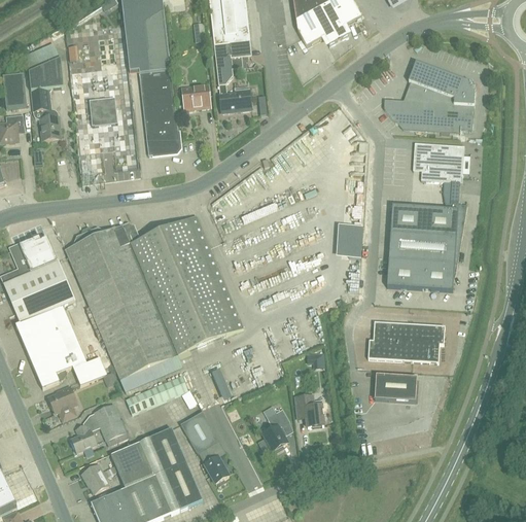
[(215,51),(215,53),(248,48),(247,38),(244,38),(244,36),(248,30),(245,0),(209,0),(213,33),(208,34),(210,53),(215,51)]
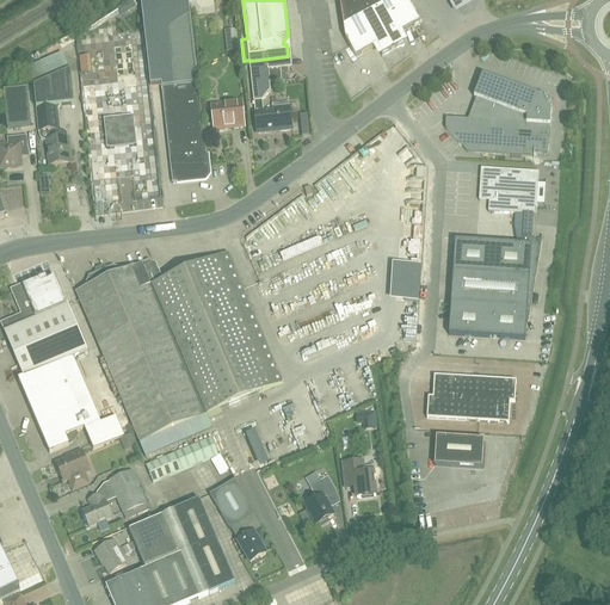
[(338,0),(342,22),(370,6),(380,0),(338,0)]
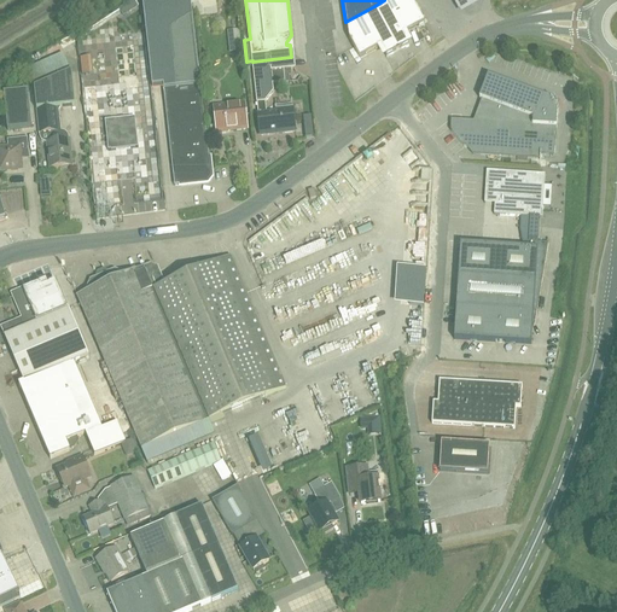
[(385,24),(401,16),(407,27),(423,17),(413,0),(384,0),(374,6),(385,24)]
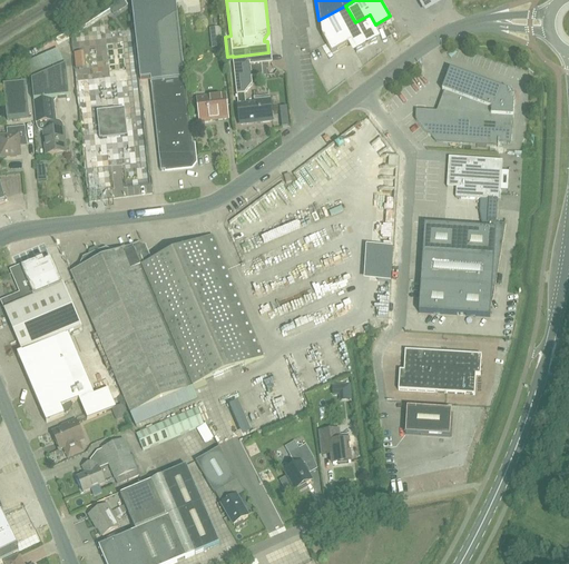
[(371,27),(375,25),(370,15),(355,22),(345,6),(319,20),(321,30),(331,48),(350,38),(355,47),(375,36),(371,27)]
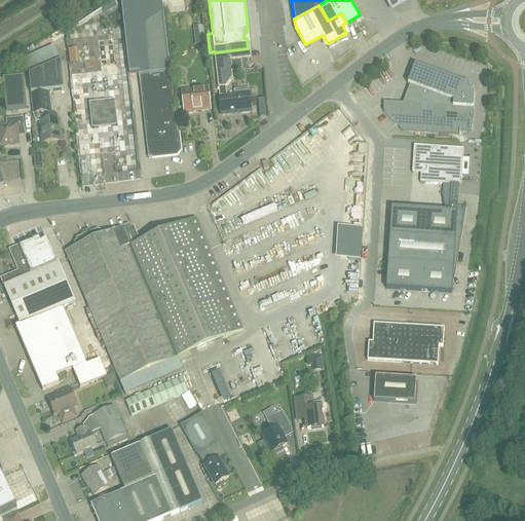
[(178,145),(170,67),(162,8),(128,29),(132,51),(146,50),(148,70),(138,71),(147,153),(175,150),(178,145)]
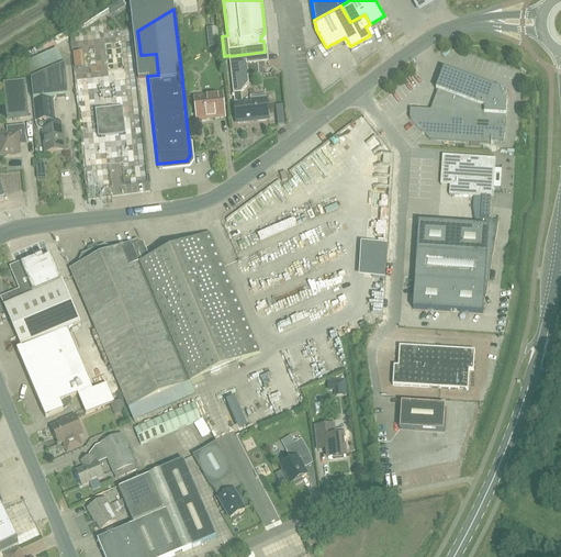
[(219,42),(216,22),(205,23),(208,43),(219,42)]
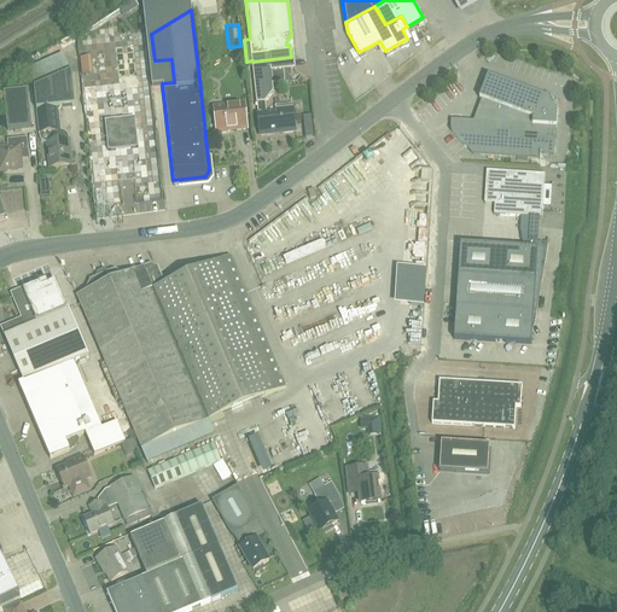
[(252,62),(255,97),(256,97),(257,109),(256,109),(258,129),(294,126),(291,105),(265,109),(263,95),(272,85),(271,79),(289,77),(287,68),(290,68),(290,63),(294,62),(291,62),(291,57),(252,62)]
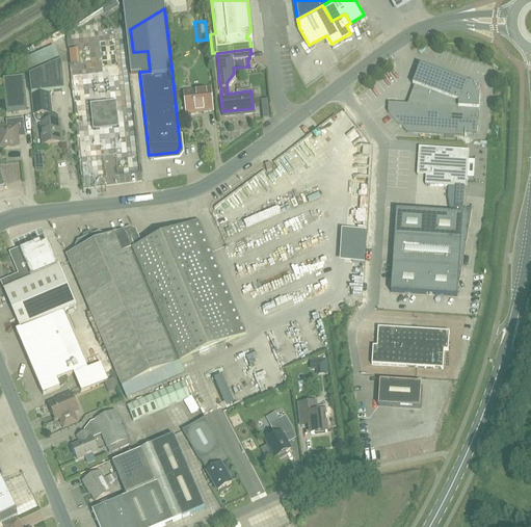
[(61,56),(29,70),(31,99),(49,98),(48,87),(63,85),(61,56)]
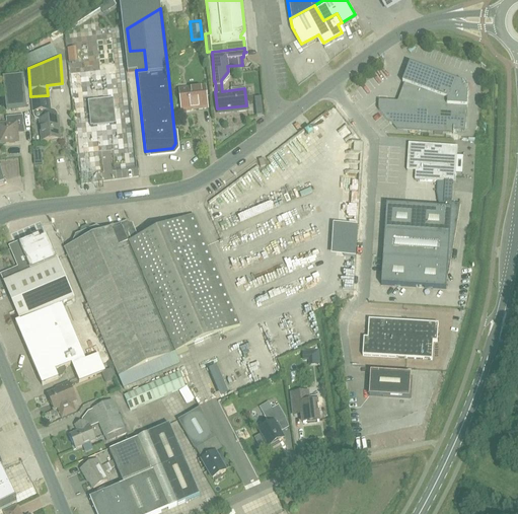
[(387,118),(461,123),(463,101),(465,101),(466,86),(461,78),(409,59),(401,77),(402,78),(396,96),(377,95),(377,104),(387,118)]
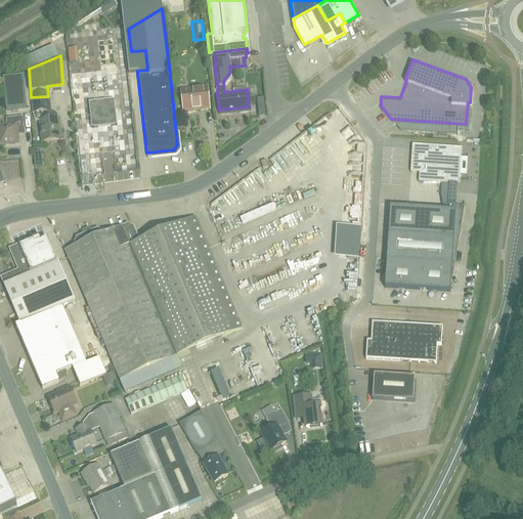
[(3,75),(6,105),(27,103),(24,73),(3,75)]
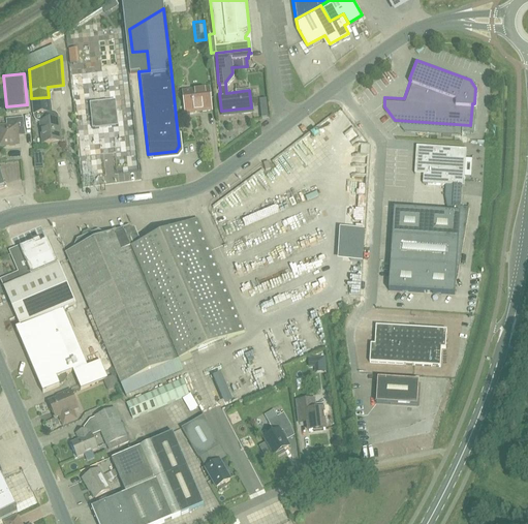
[(184,108),(210,104),(208,83),(193,85),(193,87),(182,88),(184,108)]
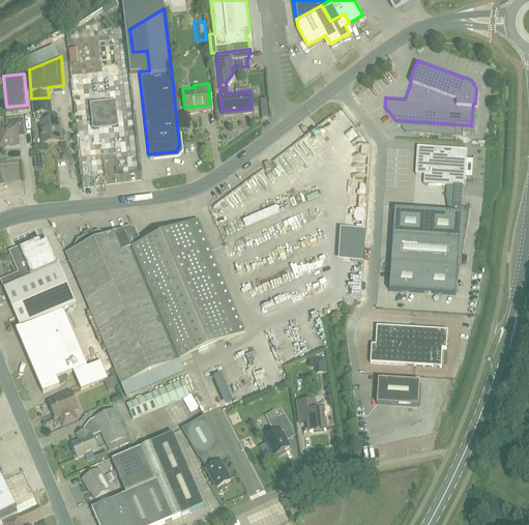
[(49,97),(31,98),(33,111),(33,113),(36,116),(38,117),(39,117),(59,115),(58,111),(57,110),(55,108),(53,108),(51,107),(50,107),(49,97)]
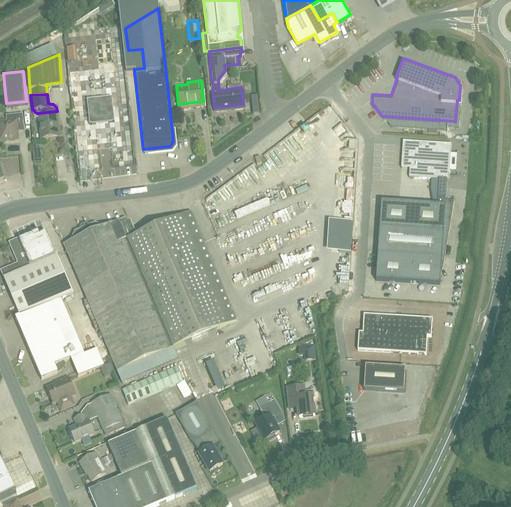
[(15,124),(23,123),(21,108),(4,110),(5,117),(0,117),(0,135),(17,134),(15,124)]
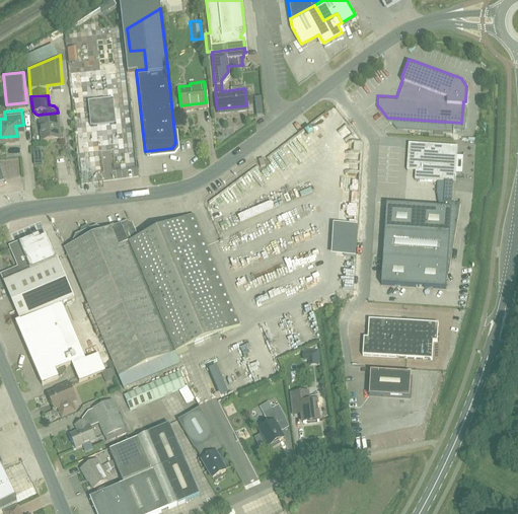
[(58,113),(39,115),(42,136),(59,134),(58,113)]
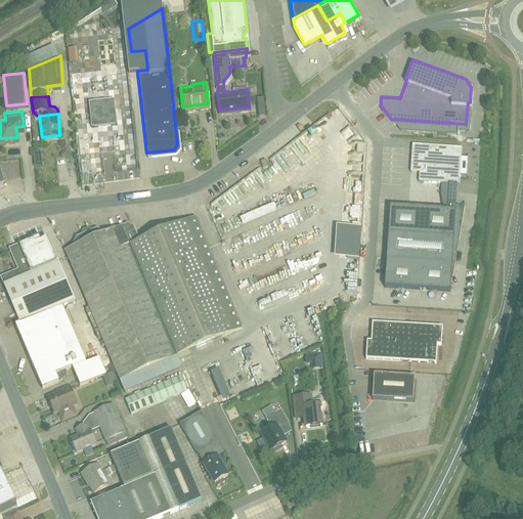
[(118,144),(115,119),(90,121),(93,147),(118,144)]
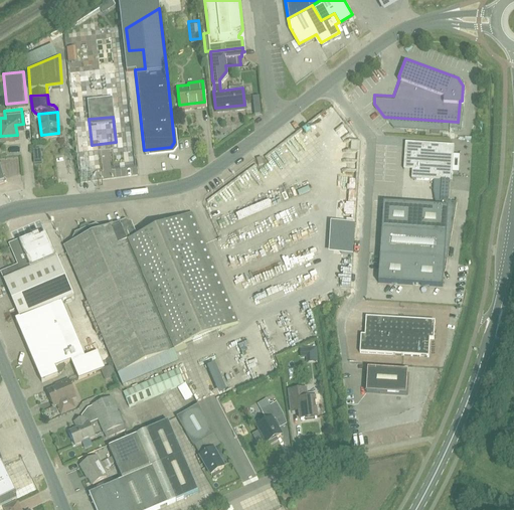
[(412,138),(404,138),(404,146),(405,146),(404,164),(410,165),(410,174),(433,175),(432,184),(440,185),(439,196),(447,197),(448,176),(451,176),(451,167),(458,168),(459,150),(452,149),(453,140),(412,138)]
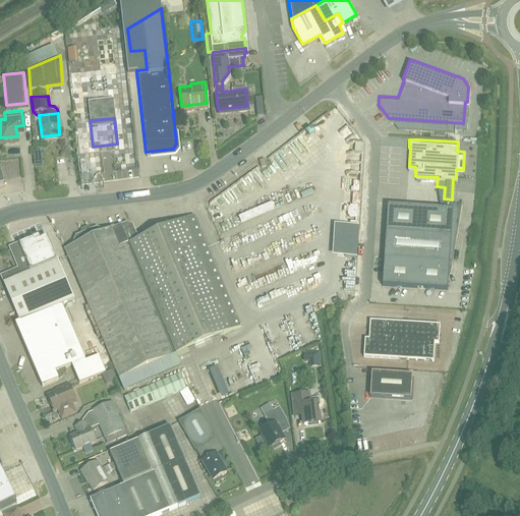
[(441,204),(387,201),(382,281),(447,285),(448,270),(449,270),(461,201),(453,199),(444,198),(444,204),(441,204)]
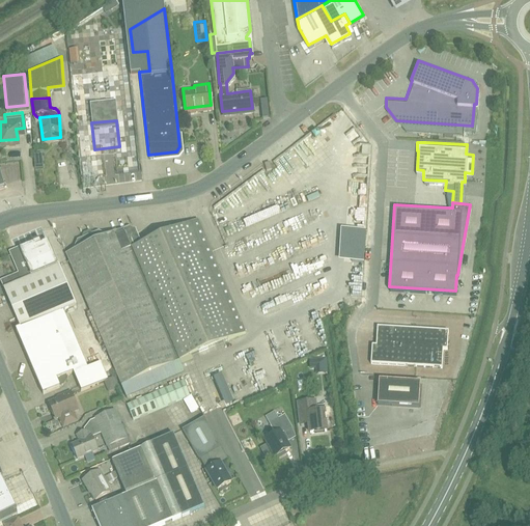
[(134,225),(129,223),(107,232),(98,227),(93,228),(88,226),(83,228),(81,234),(77,236),(74,244),(75,245),(64,249),(127,393),(184,368),(180,361),(192,357),(190,351),(245,327),(197,215),(139,240),(134,225)]
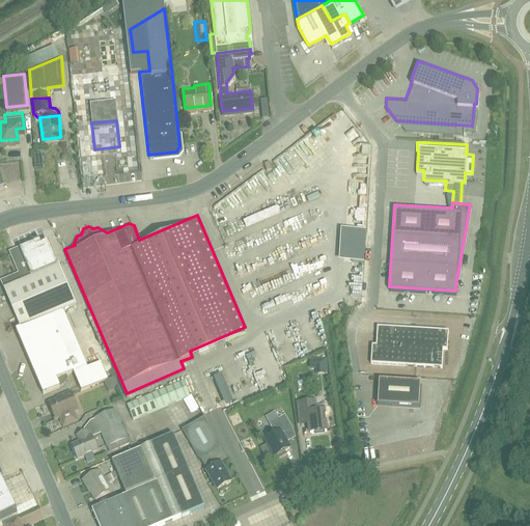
[(32,240),(45,267),(31,272),(12,280),(2,284),(19,324),(15,326),(42,389),(59,382),(56,375),(60,372),(64,370),(73,367),(50,311),(75,301),(47,237),(40,240),(38,236),(32,239),(32,240)]
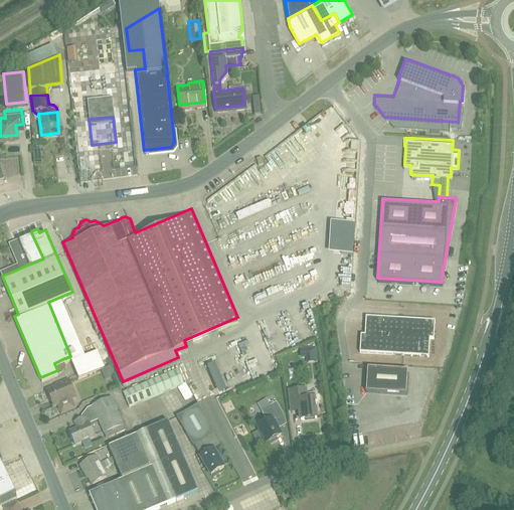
[(43,259),(31,232),(18,237),(30,264),(43,259)]
